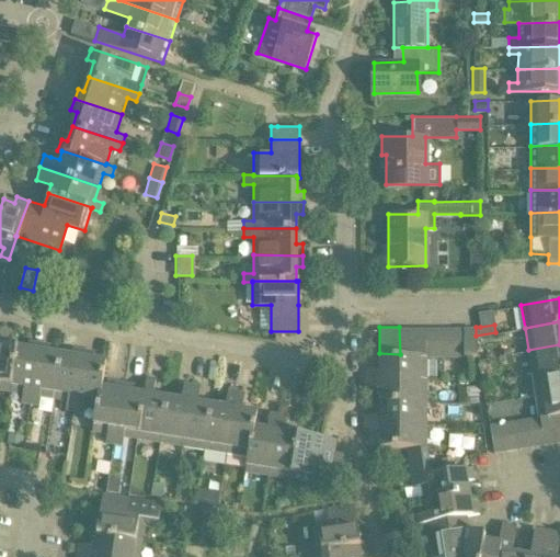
[(412,354),(412,327),(399,327),(400,354),(412,354)]
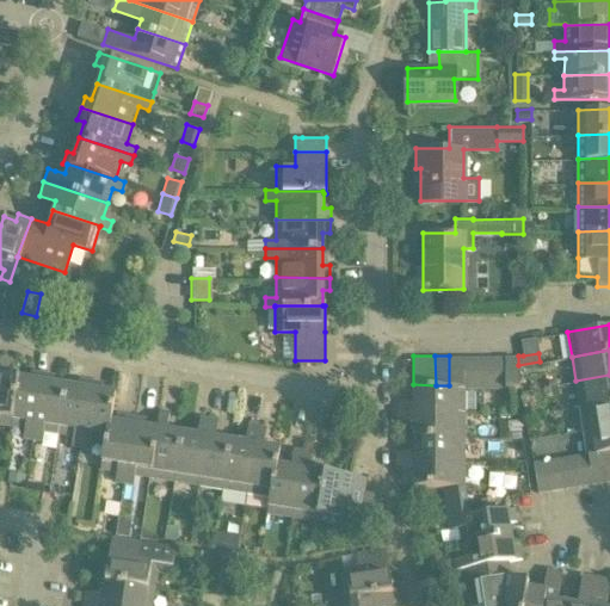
[(463,356),(449,356),(449,385),(463,385),(463,356)]
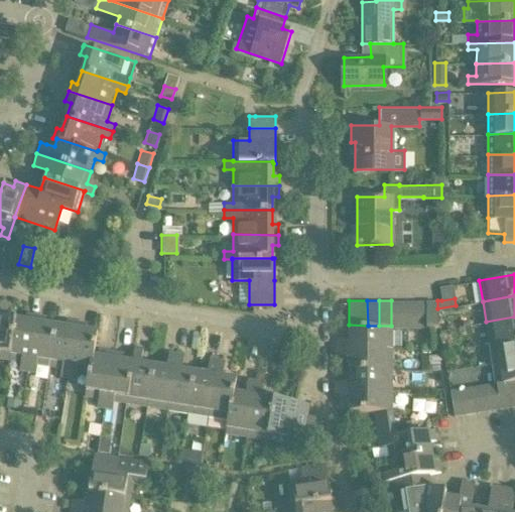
[(402,326),(402,300),(391,300),(391,326),(402,326)]
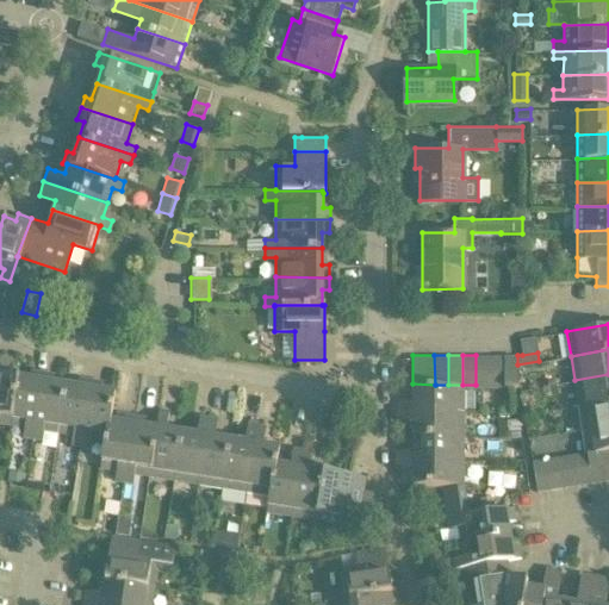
[(490,355),(476,355),(476,385),(490,385),(490,355)]
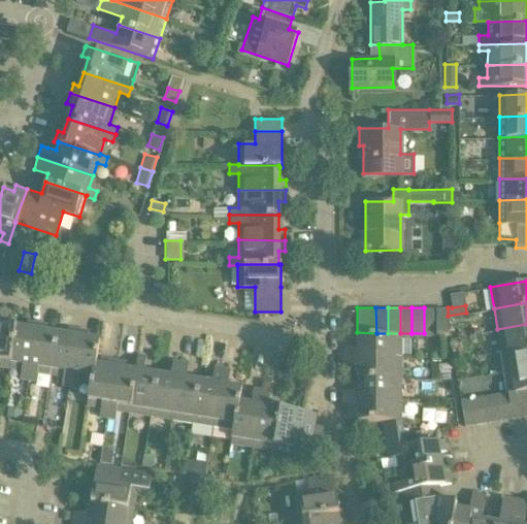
[(436,307),(424,307),(424,333),(449,333),(448,319),(436,319),(436,307)]
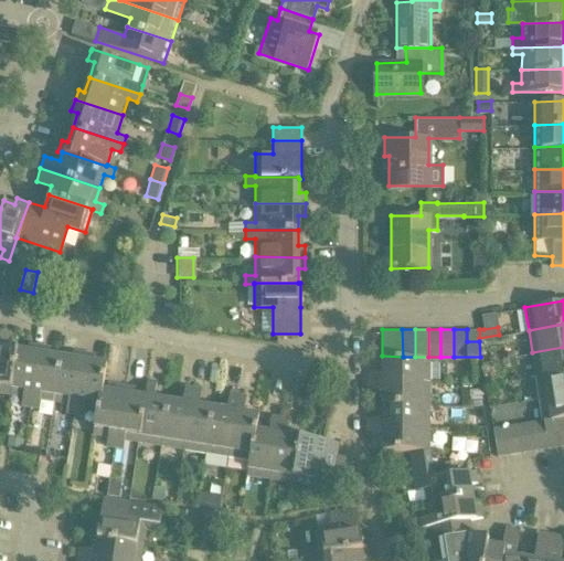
[(479,329),(467,329),(467,341),(479,341),(479,338),(479,329)]
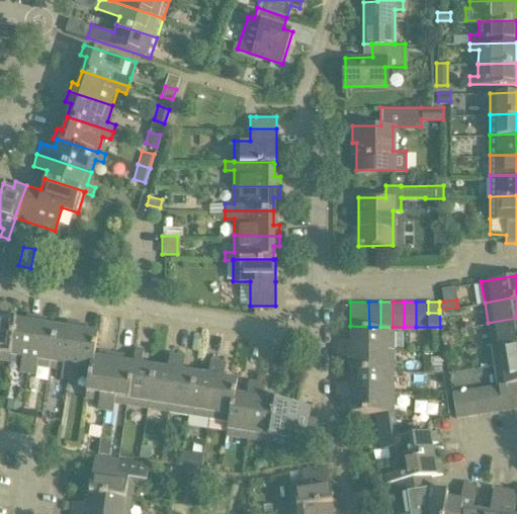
[(350,304),(339,304),(339,314),(350,314),(350,304)]
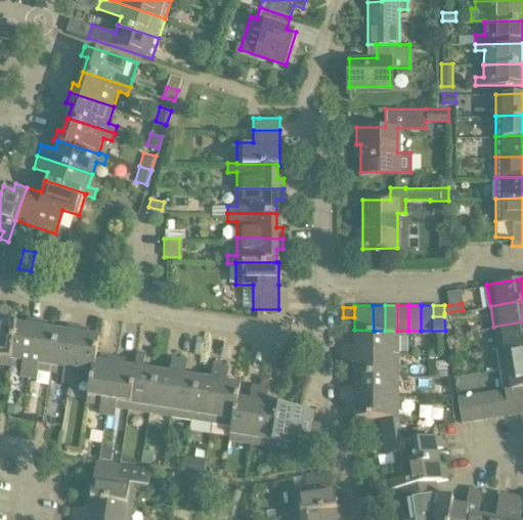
[(26,323),(14,321),(7,363),(22,365),(19,375),(28,376),(36,318),(27,317),(26,323)]
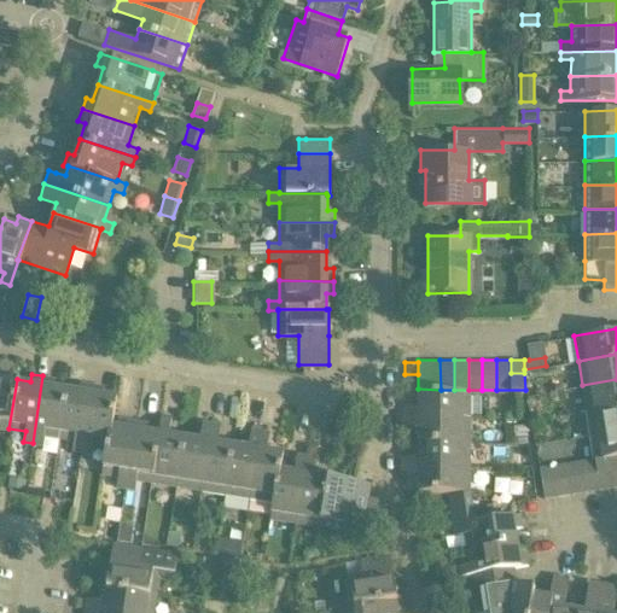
[(0,426),(9,428),(17,379),(0,375),(0,426)]
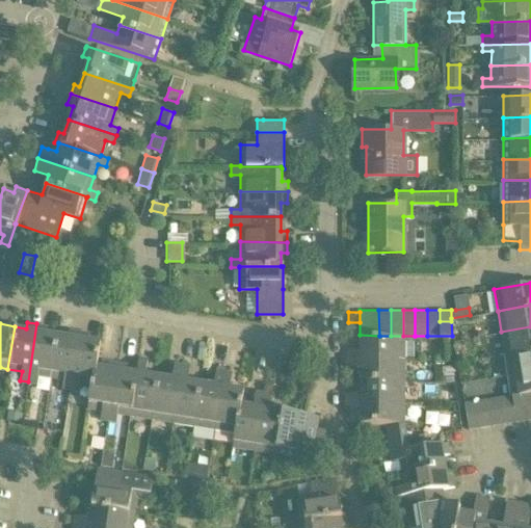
[(36,323),(28,381),(35,383),(37,374),(50,376),(57,333),(46,332),(47,325),(36,323)]
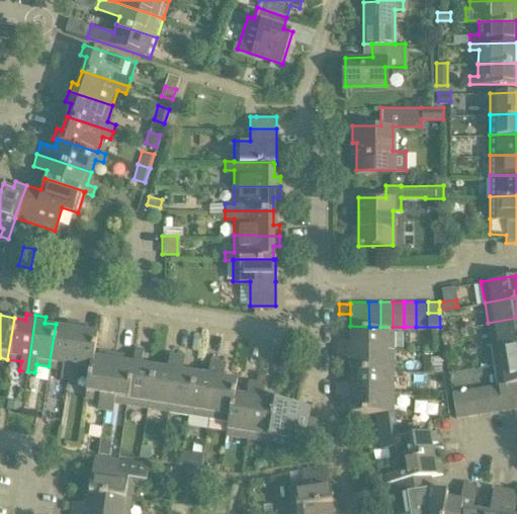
[(516,318),(488,323),(491,343),(516,338),(516,318)]
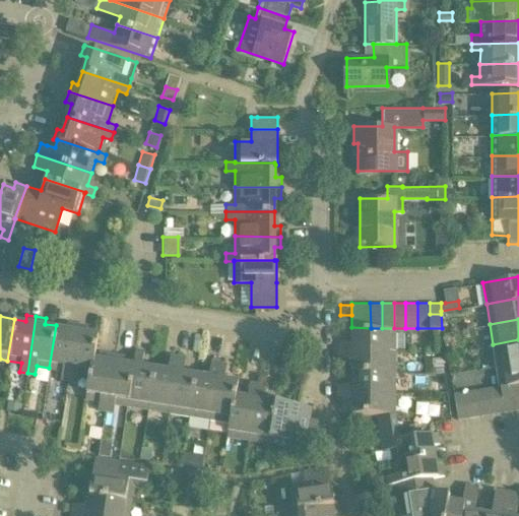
[(56,325),(49,368),(62,370),(61,378),(68,379),(77,323),(67,321),(66,327),(56,325)]
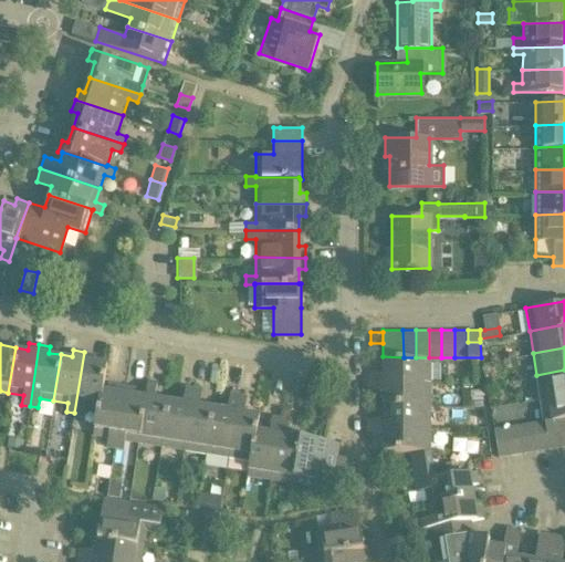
[(95,353),(84,352),(74,413),(82,414),(84,405),(96,407),(98,407),(102,388),(106,362),(94,360),(95,353)]
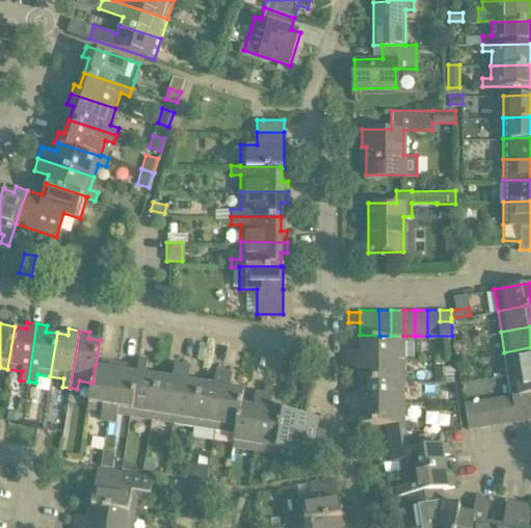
[(403,336),(391,336),(379,336),(360,335),(360,349),(345,349),(345,358),(403,358),(403,336)]
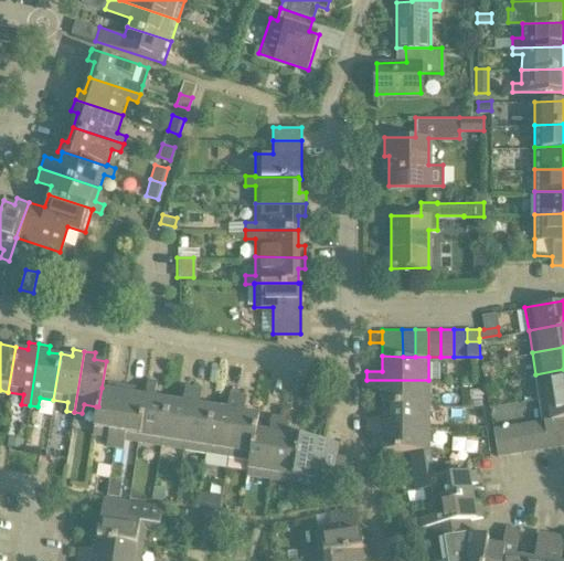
[(563,369),(535,374),(539,397),(563,392),(563,369)]
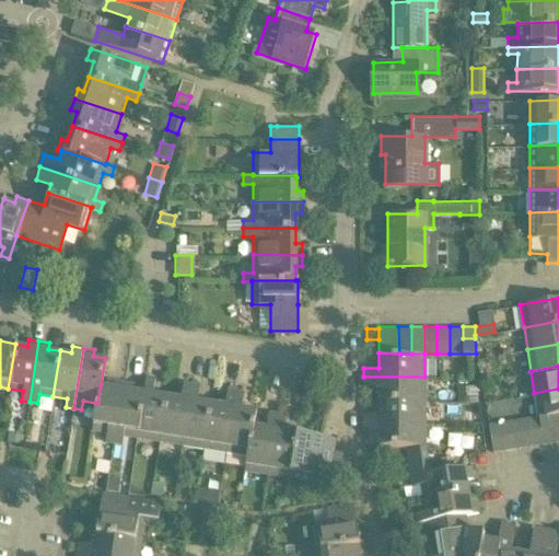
[(136,436),(159,440),(166,394),(152,392),(154,377),(146,375),(143,391),(136,436)]
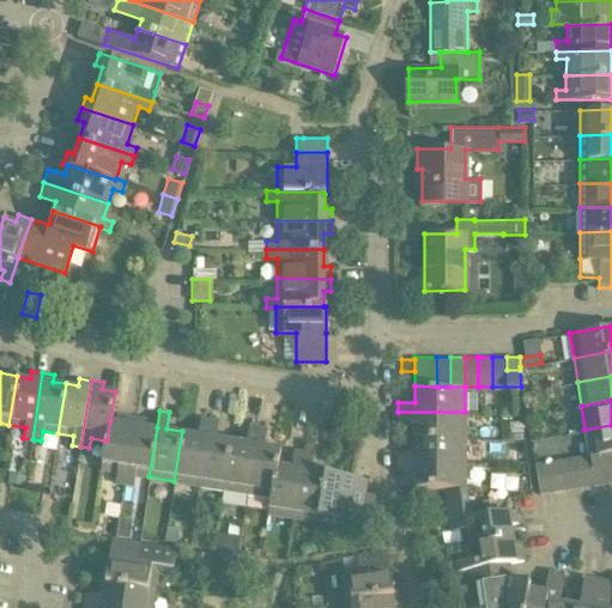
[(465,436),(465,412),(398,412),(398,420),(414,420),(414,436),(465,436)]
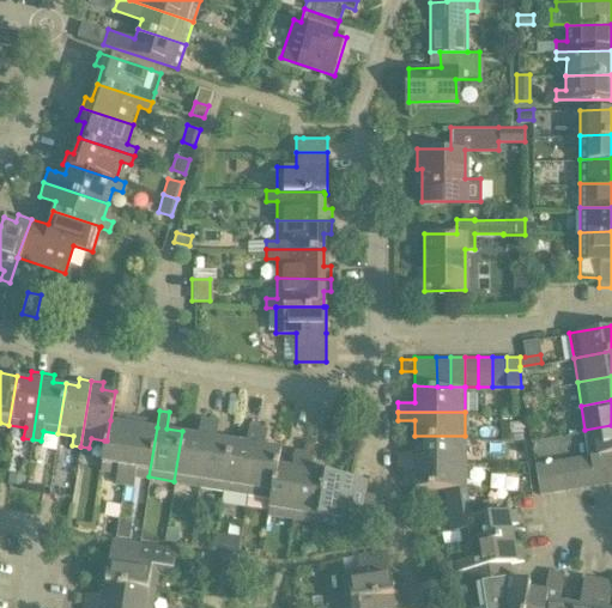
[(107,441),(104,441),(101,469),(116,472),(115,481),(125,482),(134,417),(122,414),(121,421),(110,420),(107,441)]
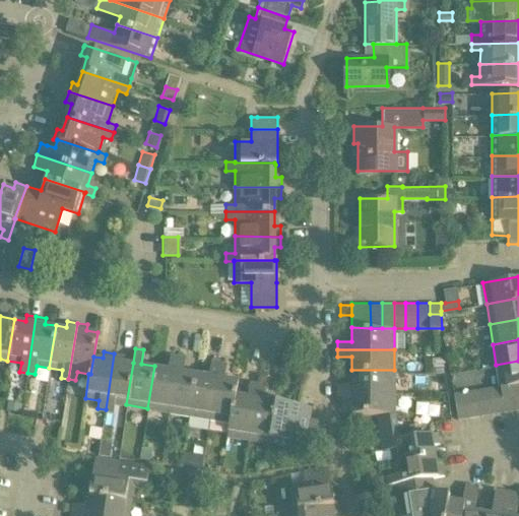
[(114,353),(106,409),(113,411),(114,402),(126,404),(133,363),(123,361),(124,355),(114,353)]
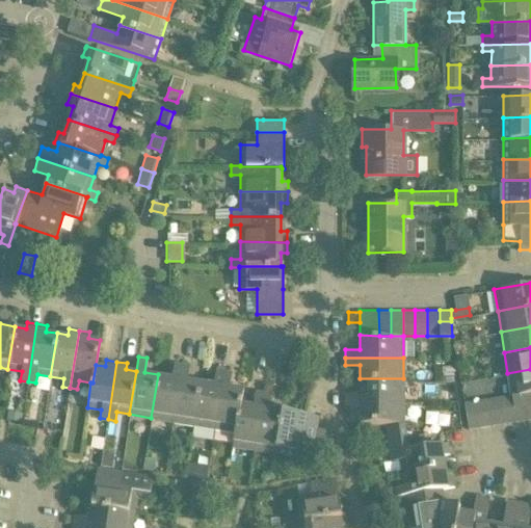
[(151,418),(173,421),(182,363),(174,362),(171,376),(158,374),(151,418)]
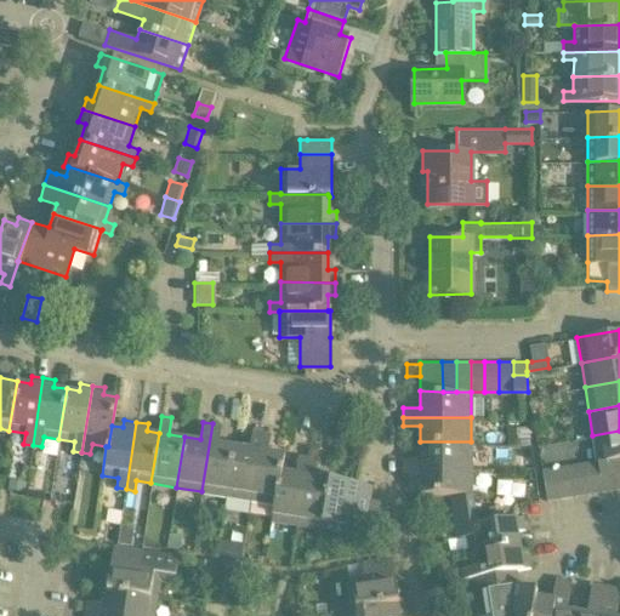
[(202,491),(226,495),(234,444),(219,441),(221,425),(212,423),(202,491)]
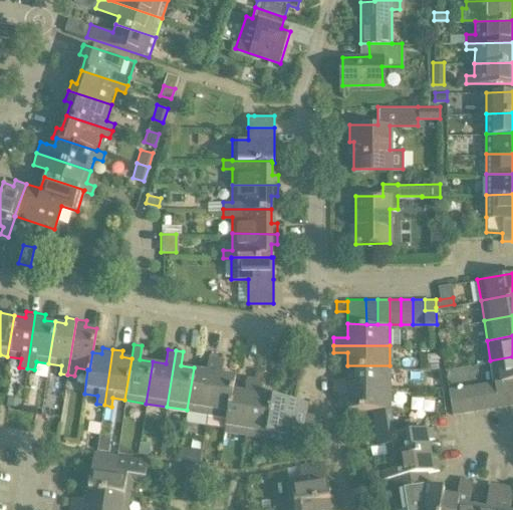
[(435,352),(428,352),(428,367),(438,367),(435,352)]
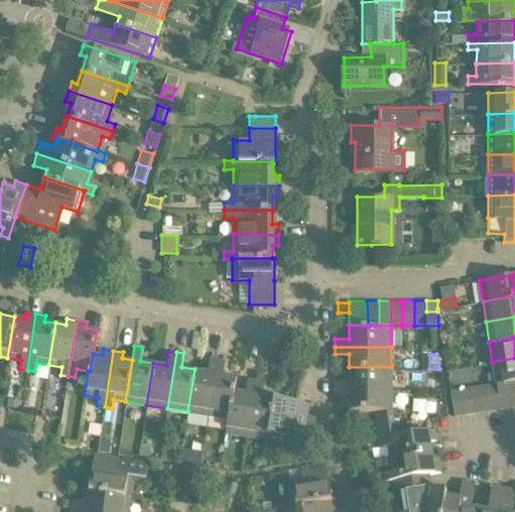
[(187,411),(208,414),(217,359),(209,357),(207,371),(195,369),(187,411)]
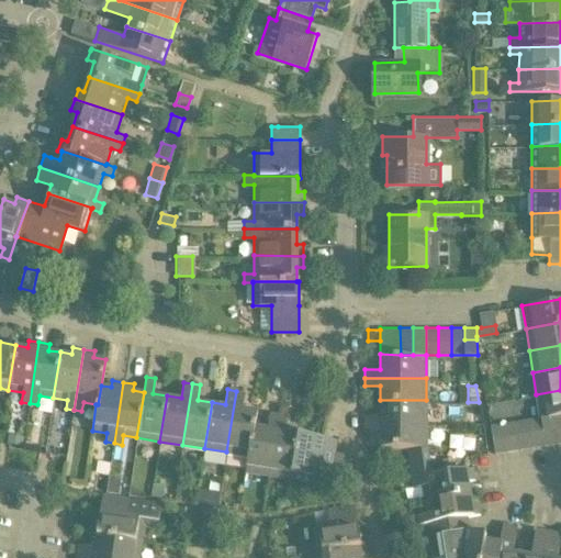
[(560,390),(536,394),(540,417),(553,415),(560,413),(560,390)]
